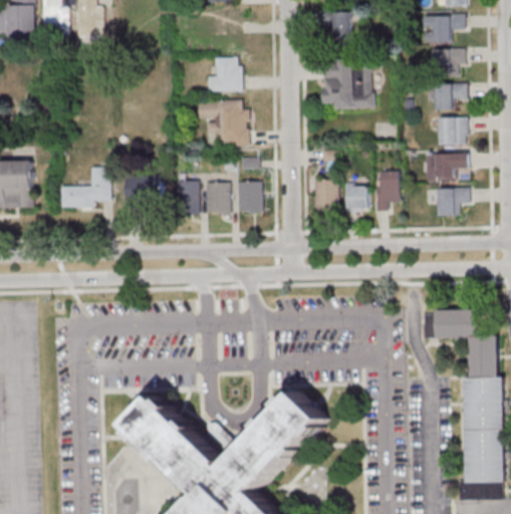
[(8,40),(37,39),(36,5),(34,5),(33,0),(19,0),(20,5),(4,6),(5,30),(7,30),(8,40)]
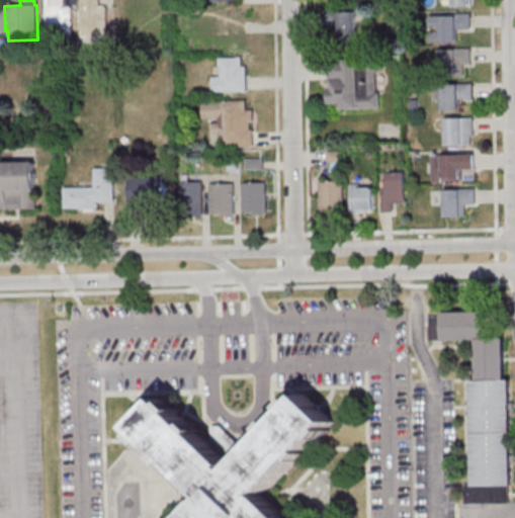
[(63,0),(44,0),(44,30),(70,30),(70,7),(63,7),(63,0)]
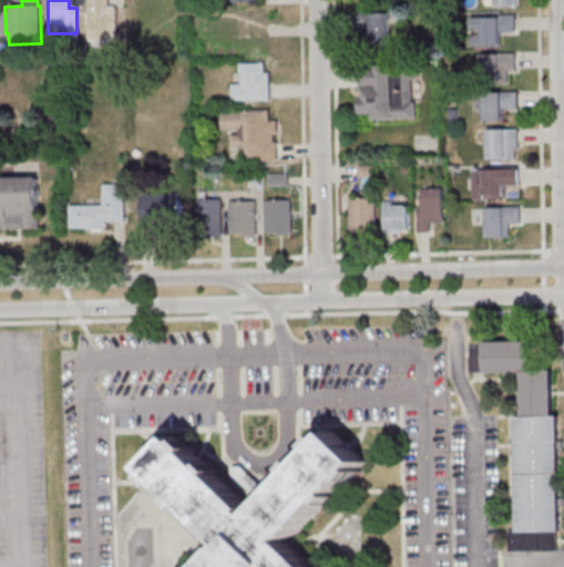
[(114,0),(85,0),(86,42),(115,42),(114,0)]
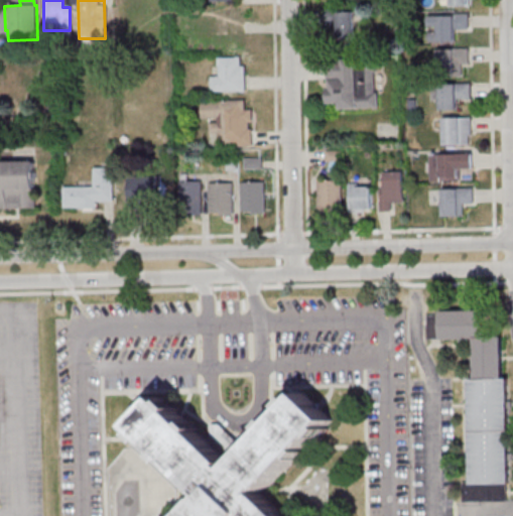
[(352,40),(352,11),(333,11),(333,40),(352,40)]
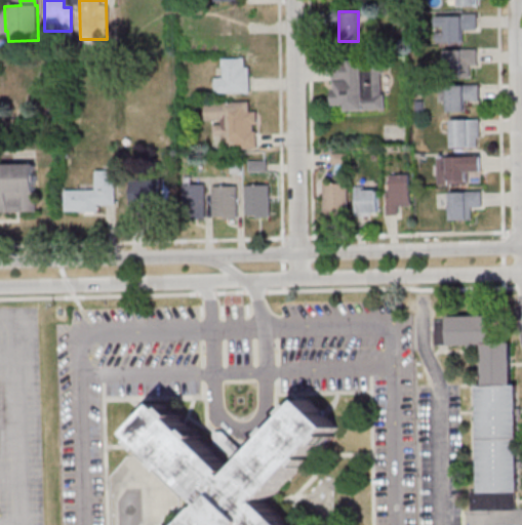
[(462,42),(462,31),(474,31),(474,14),(437,14),(437,42),(462,42)]
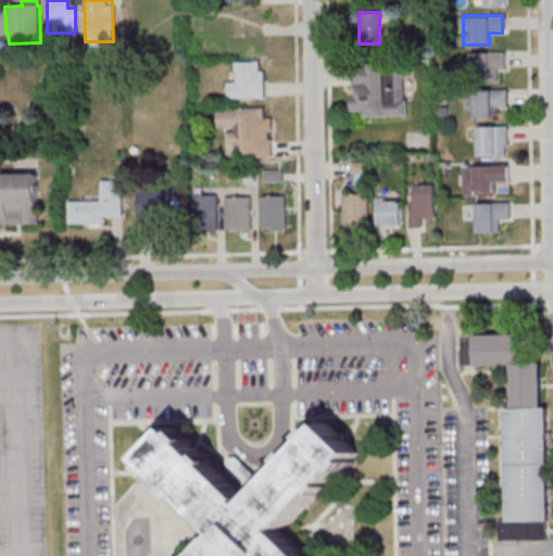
[(502,72),(502,52),(470,52),(470,80),(495,80),(495,72),(502,72)]
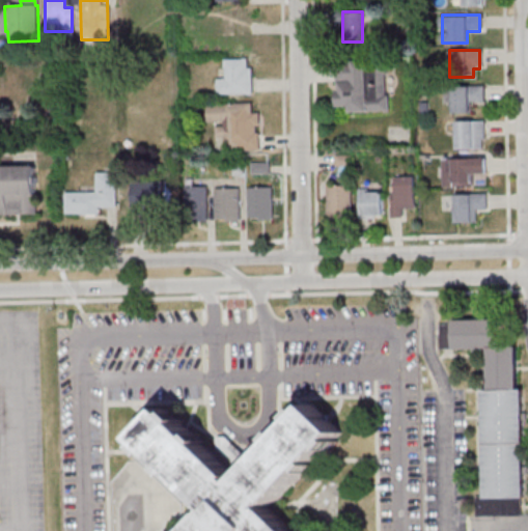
[(250,93),(250,58),(224,58),(224,76),(215,76),(215,93),(250,93)]
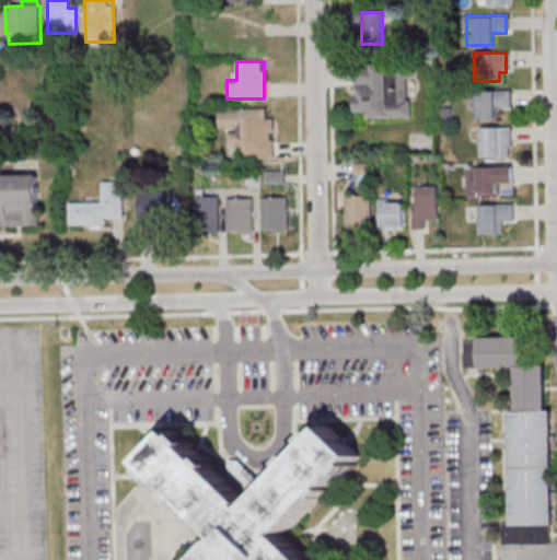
[(409,116),(408,65),(354,66),(355,117),(409,116)]
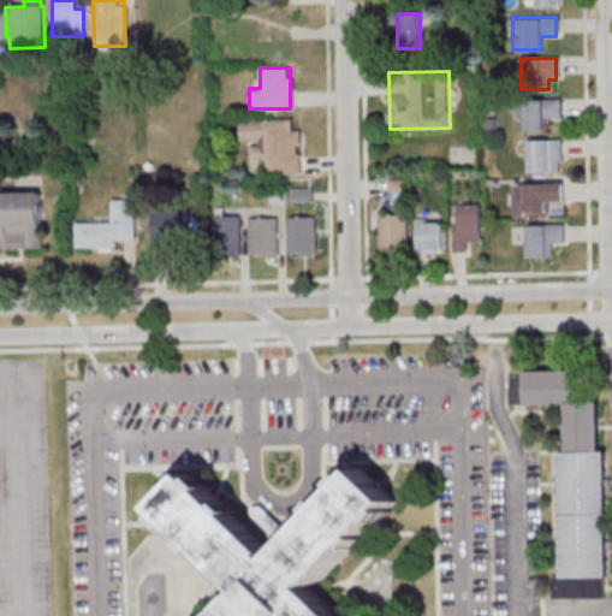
[(522,100),(522,131),(545,131),(545,118),(559,118),(559,100),(522,100)]
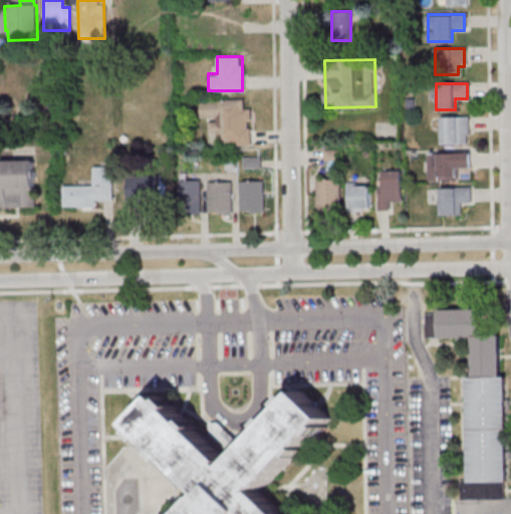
[(249,107),(242,107),(242,99),(199,99),(199,118),(208,118),(208,133),(215,133),(215,146),(250,146),(249,107)]
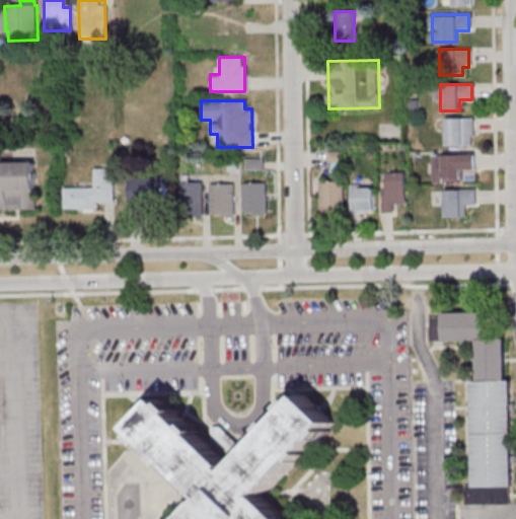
[(471,118),(443,118),(443,145),(471,145),(471,118)]
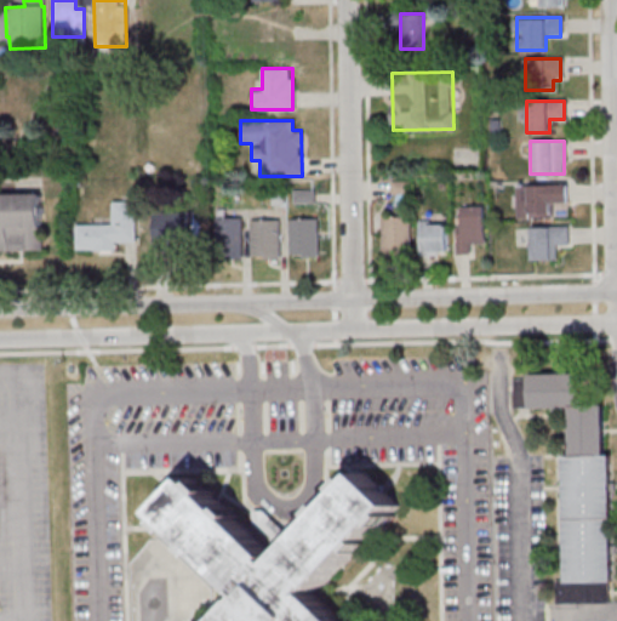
[(566,184),(514,184),(514,217),(552,218),(553,206),(565,206),(566,184)]
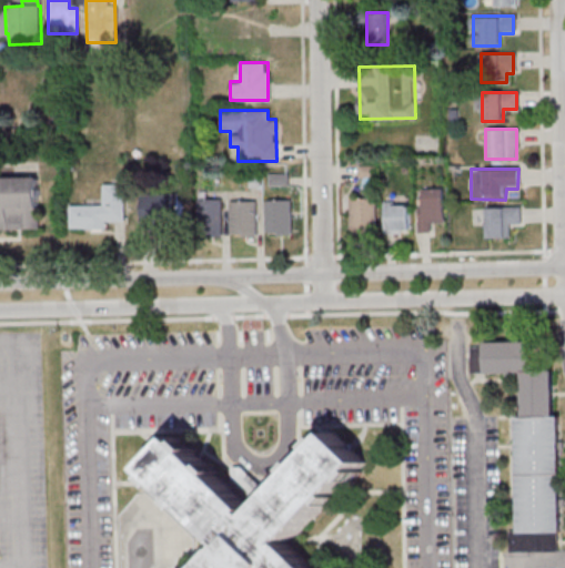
[(0,173),(34,173),(36,226),(0,226),(0,173)]
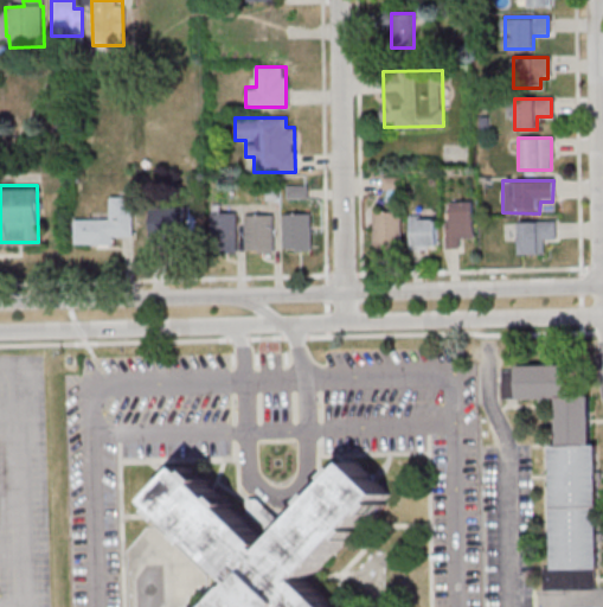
[(113,246),(113,237),(133,237),(133,198),(108,198),(109,219),(72,221),(72,246),(113,246)]
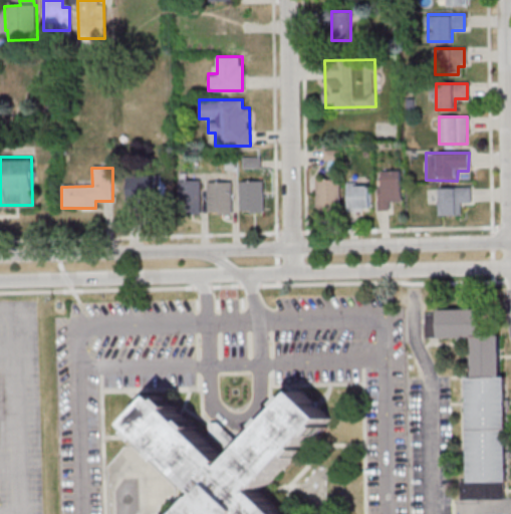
[(400,202),(400,171),(375,171),(375,210),(389,210),(389,202),(400,202)]
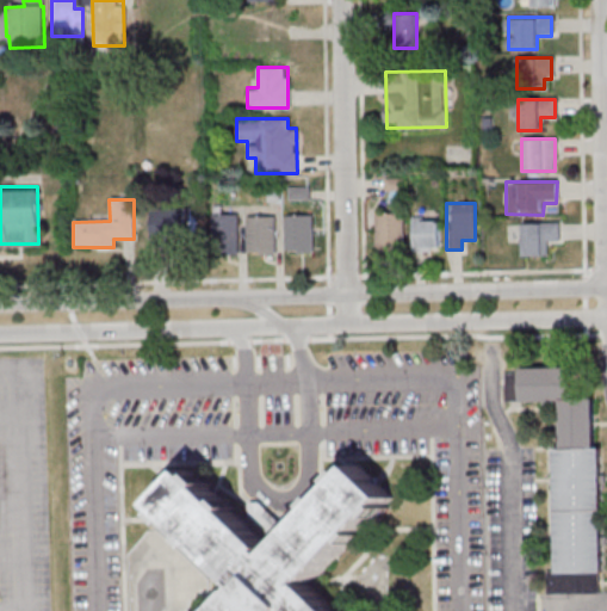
[(194,245),(194,210),(148,211),(149,246),(194,245)]
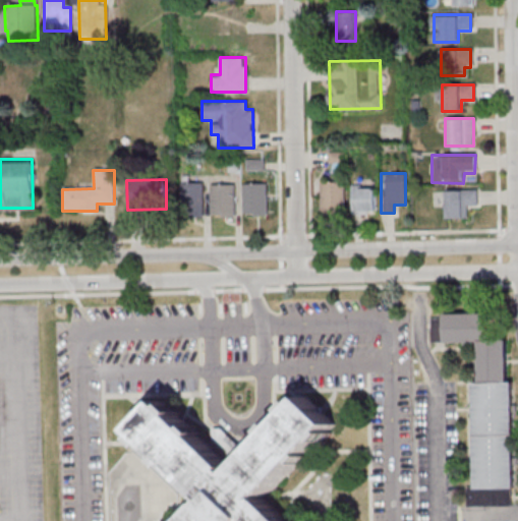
[(342,214),(342,182),(319,182),(319,214),(342,214)]
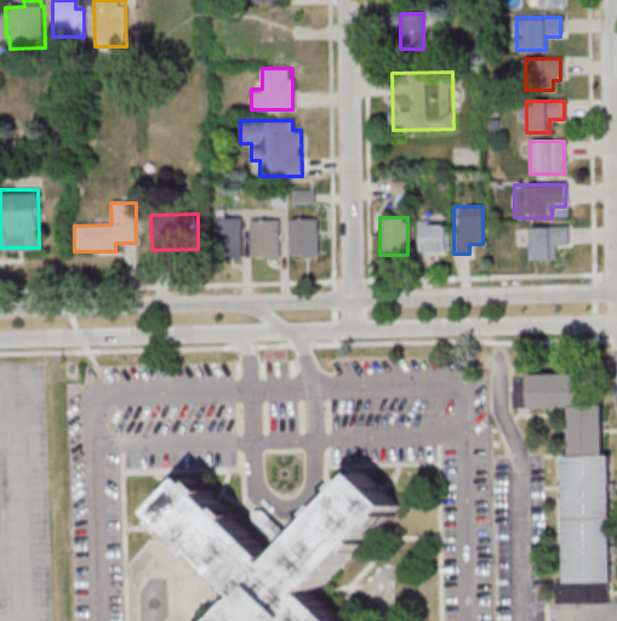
[(240,257),(240,220),(213,220),(213,257),(240,257)]
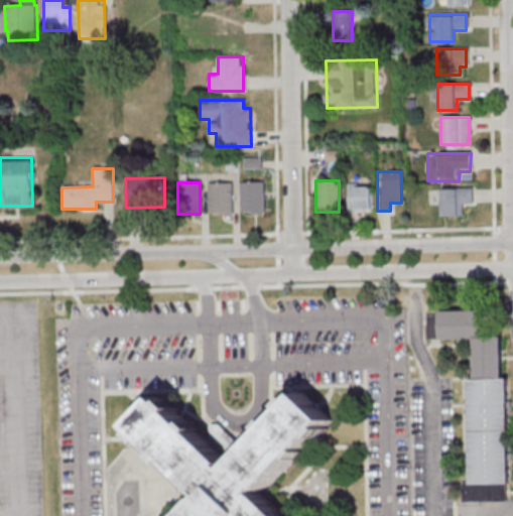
[(207,215),(231,215),(231,182),(207,182),(207,215)]
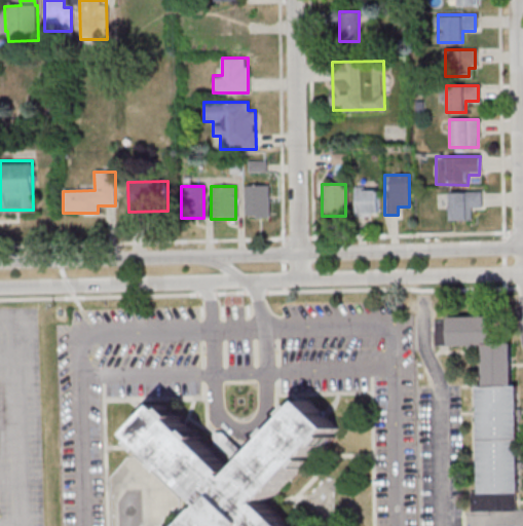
[(268,186),(244,186),(244,218),(268,218),(268,186)]
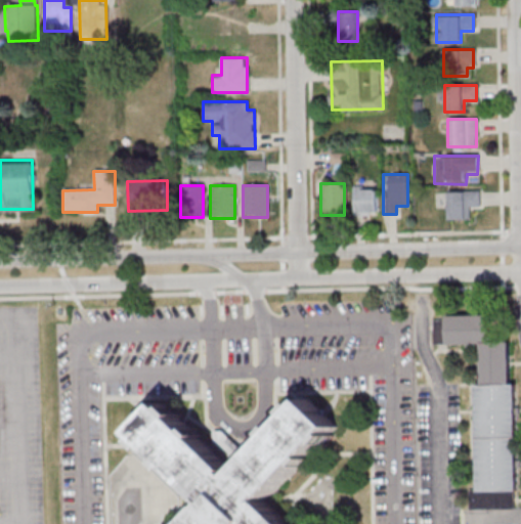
[(352,186),(352,214),(376,214),(376,186),(352,186)]
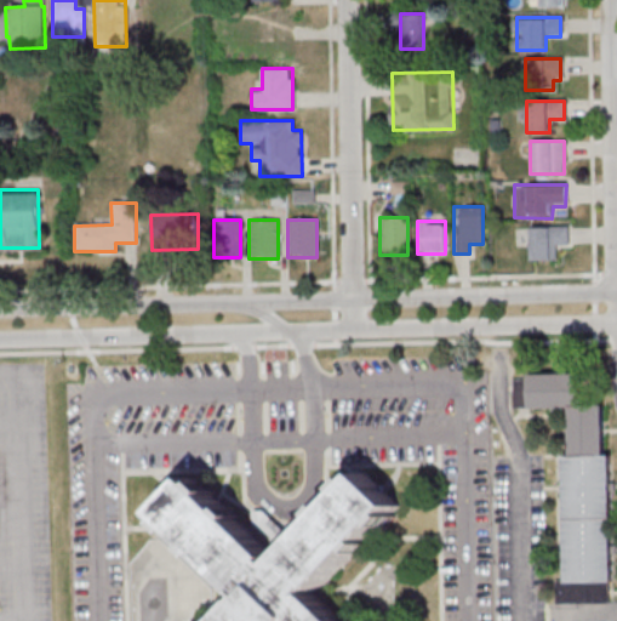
[(566,226),(529,226),(529,260),(554,260),(554,248),(566,248),(566,226)]
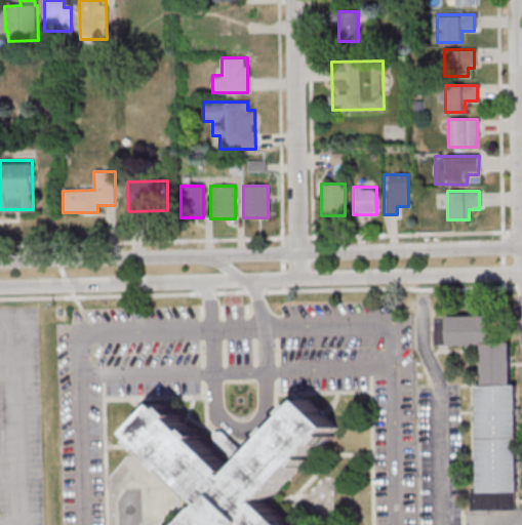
[(490,319),(432,320),(433,347),(481,346),(482,388),(476,388),(477,493),(468,493),(469,513),(513,513),(512,494),(517,494),(516,387),(511,387),(510,345),(490,345),(490,319)]
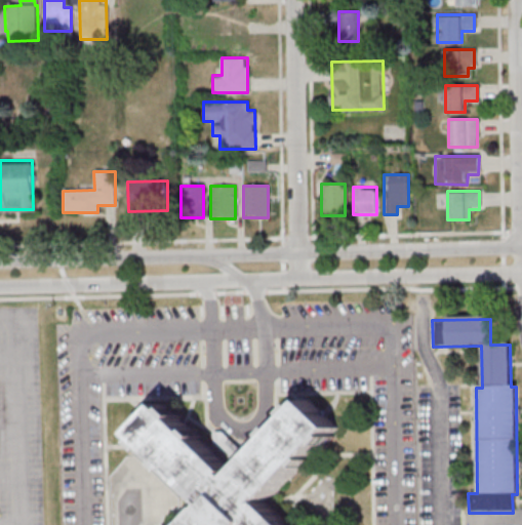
[(161,404),(133,436),(207,506),(188,524),(287,524),(265,503),(335,429),(305,402),(235,475),(161,404)]
